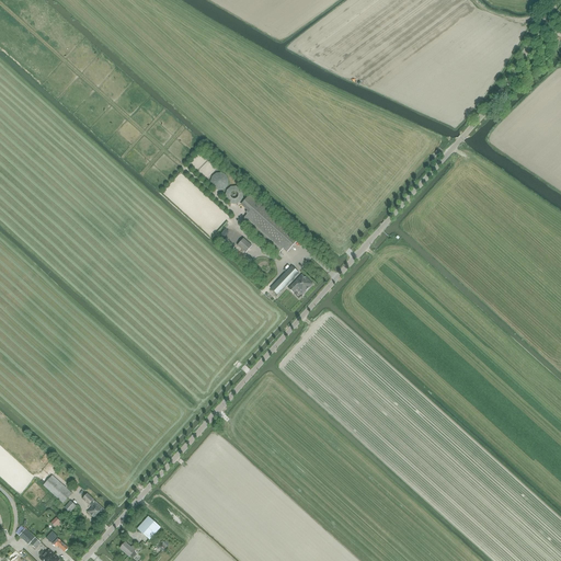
[(251,210),(242,220),(279,253),(284,249),(287,252),(299,239),(250,195),(242,203),(251,210)]
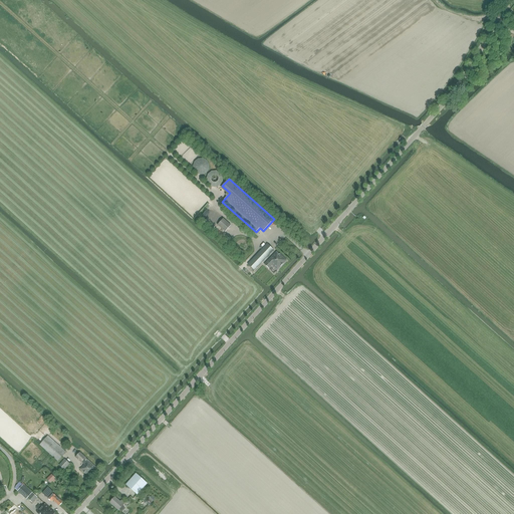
[(225,232),(231,226),(223,219),(217,225),(225,232)]
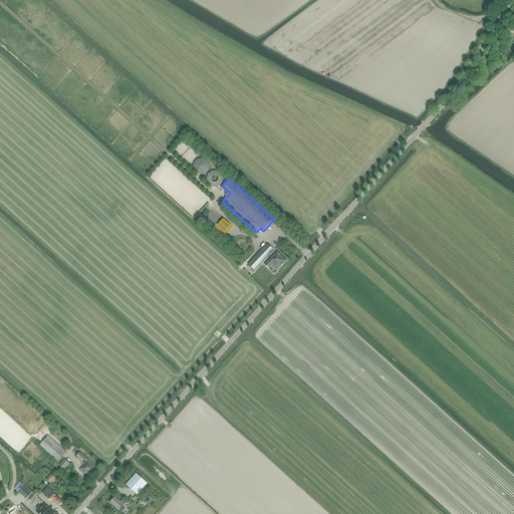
[(254,271),(274,250),(267,244),(248,264),(254,271)]
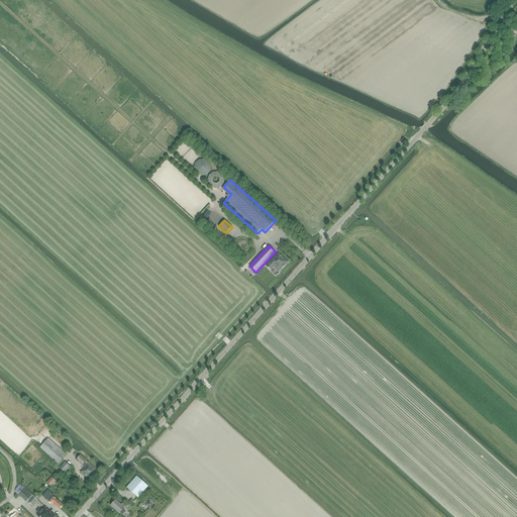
[(279,272),(289,262),(282,255),(281,256),(278,253),(266,267),(271,271),(274,267),(279,272)]
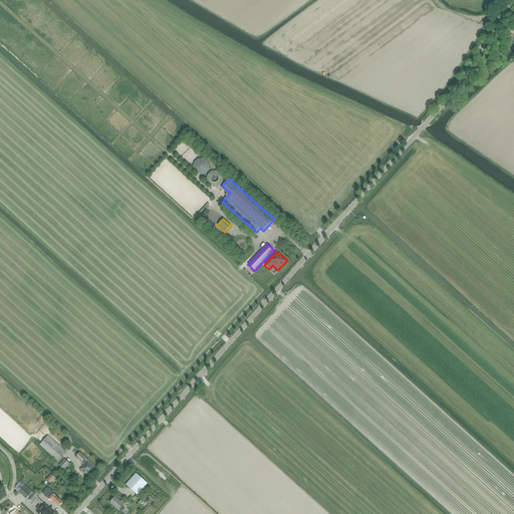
[(40,445),(57,461),(62,457),(66,452),(48,436),(40,445)]
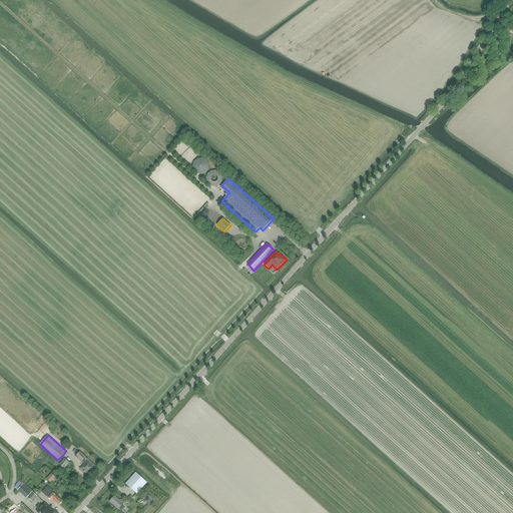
[(80,452),(76,456),(84,464),(80,468),(87,475),(90,472),(91,473),(96,467),(80,452)]
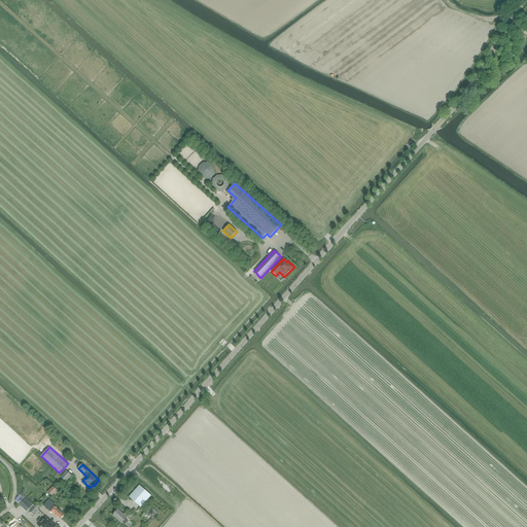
[(71,476),(67,471),(61,478),(66,482),(71,476)]
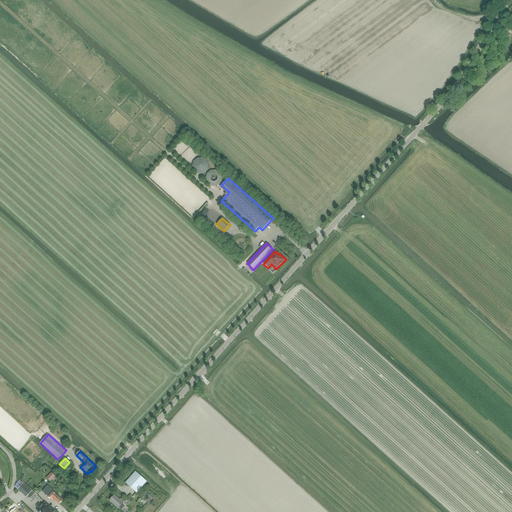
[(137,493),(147,482),(135,472),(125,483),(137,493)]
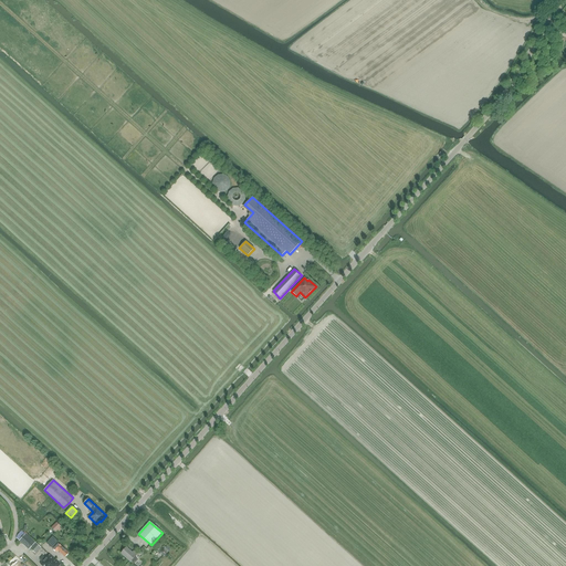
[(35,554),(41,547),(35,543),(35,544),(25,534),(20,541),(30,549),(35,554)]
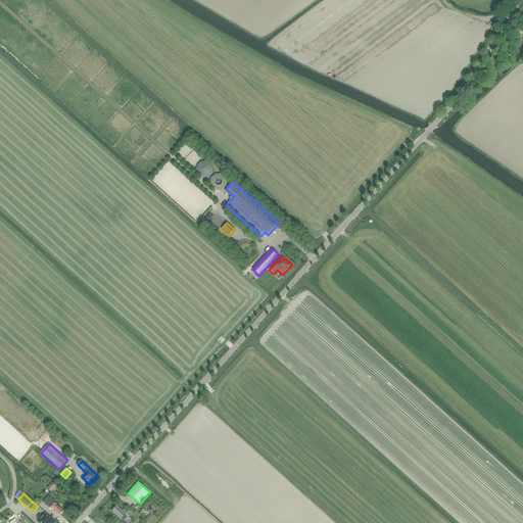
[(49,495),(43,502),(45,504),(51,509),(52,508),(60,515),(63,511),(53,502),(54,501),(49,495)]
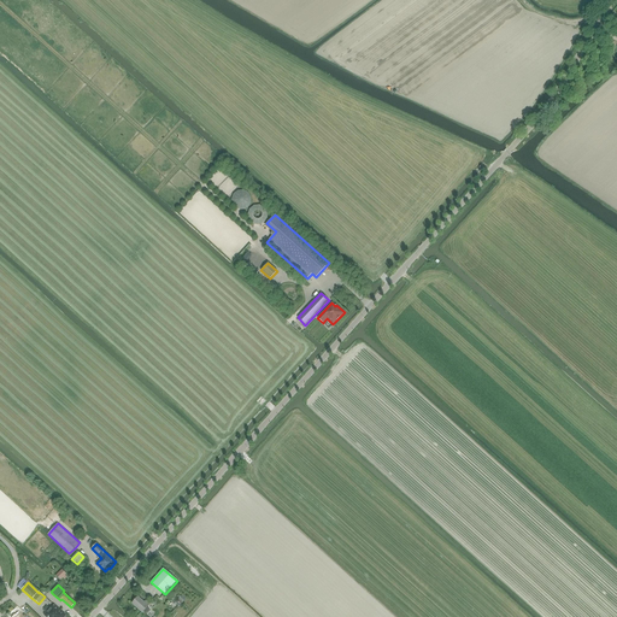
[(142,612),(144,612),(145,613),(146,613),(147,612),(148,611),(150,611),(150,610),(148,607),(147,606),(150,604),(146,600),(145,603),(137,597),(133,603),(142,612)]
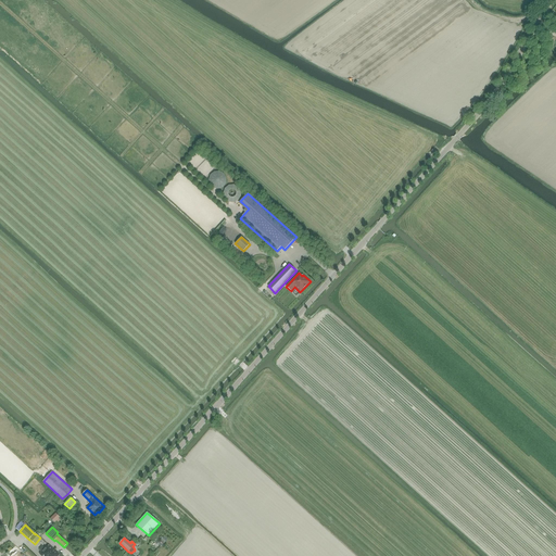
[(40,553),(39,554),(41,555),(58,555),(60,555),(49,545),(46,548),(45,547),(45,548),(41,546),(38,550),(40,553)]
